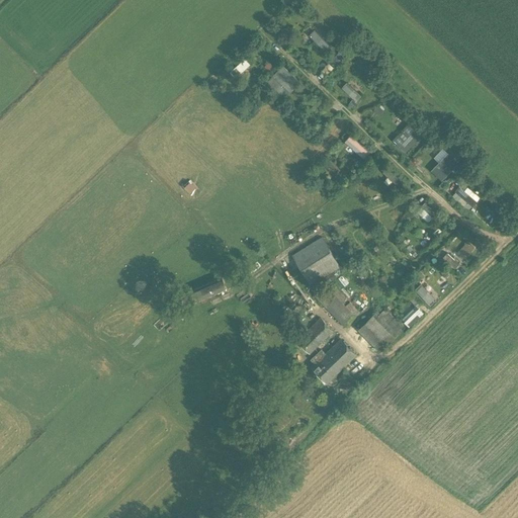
[(326,52),(331,47),(313,28),(308,34),(326,52)]
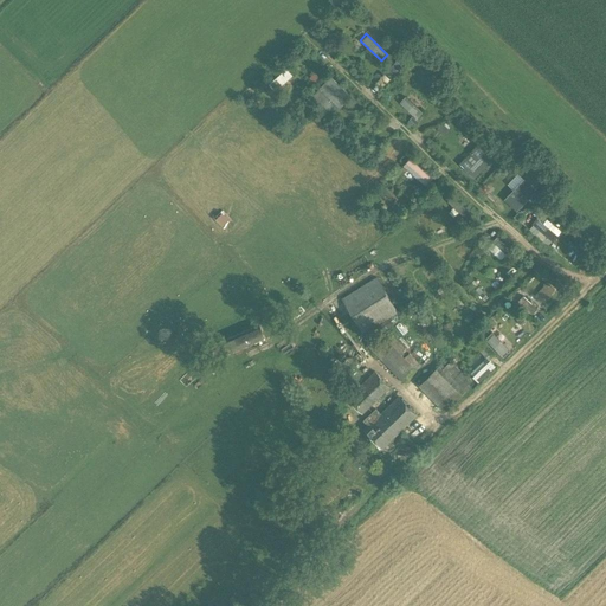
[(398,71),(392,65),(386,72),(392,77),(398,71)]
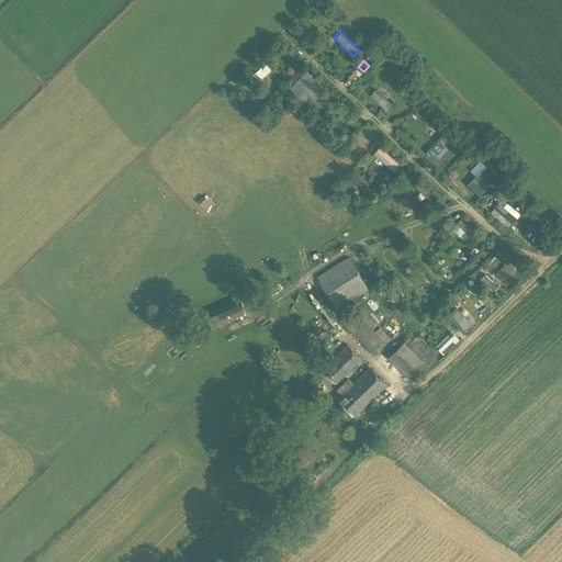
[(355,67),(347,76),(351,80),(360,71),(355,67)]
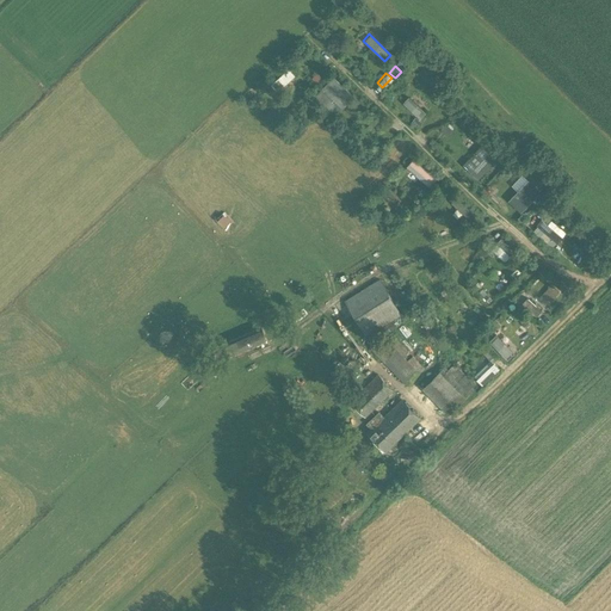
[(316,74),(313,79),(318,84),(322,79),(316,74)]
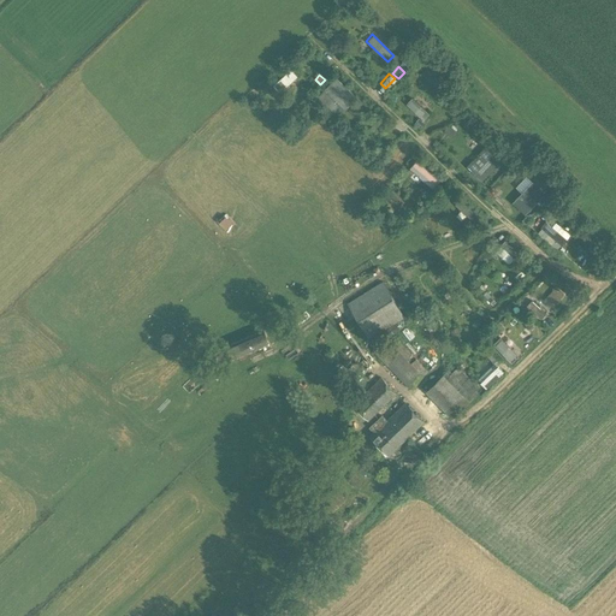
[(355,95),(336,77),(318,98),(337,116),(343,108),(345,111),(351,104),(349,102),(355,95)]
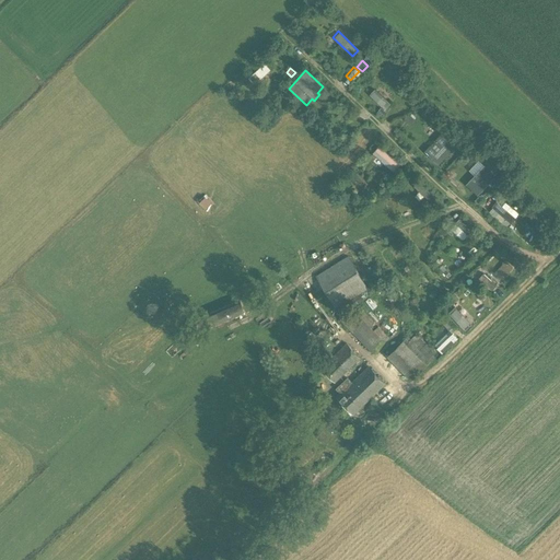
[(385,108),(391,102),(373,88),(368,94),(385,108)]
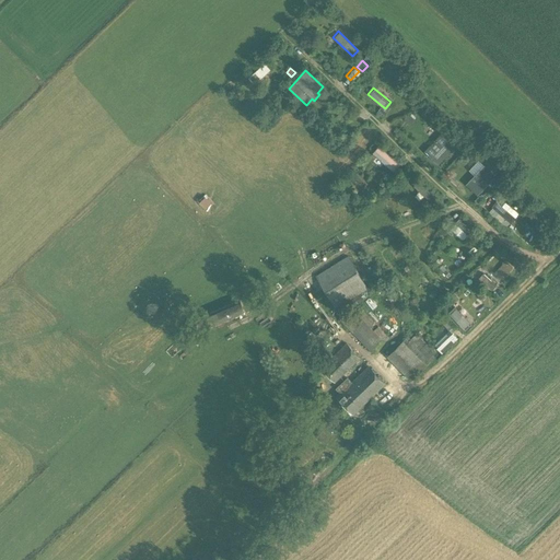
[(409,124),(415,118),(409,113),(404,118),(409,124)]
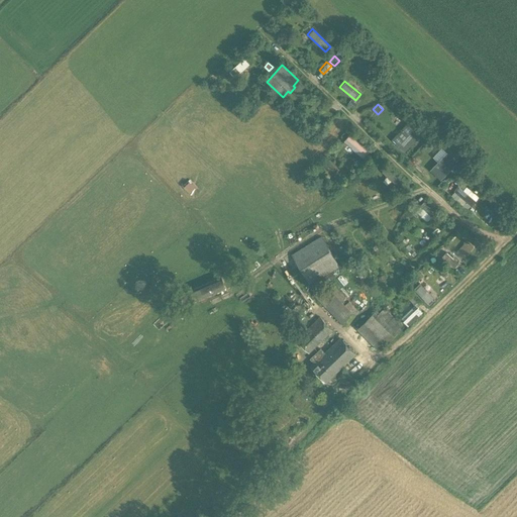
[(404,151),(419,135),(407,123),(400,130),(406,135),(403,139),(397,133),(392,139),(404,151)]
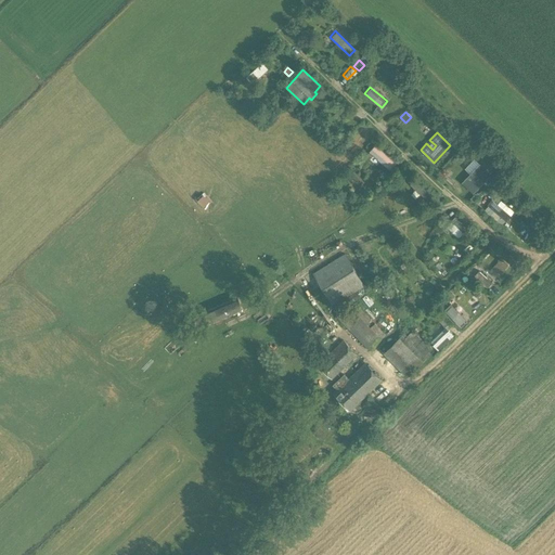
[(375,142),(368,150),(389,170),(396,162),(375,142)]
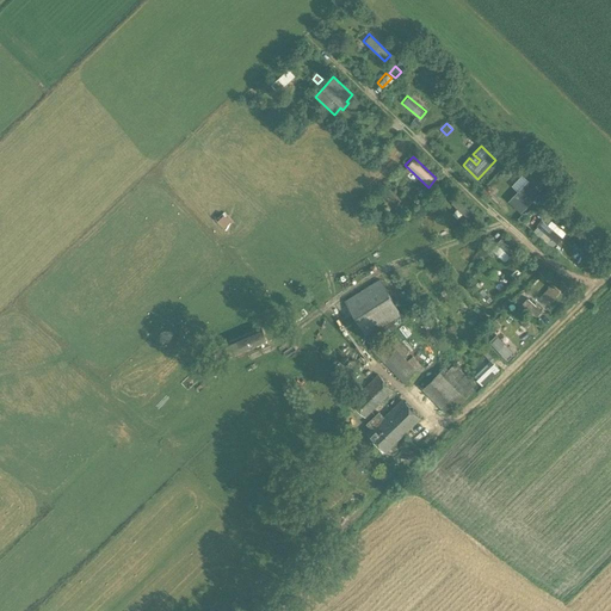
[(520,213),(541,191),(528,179),(508,201),(520,213)]
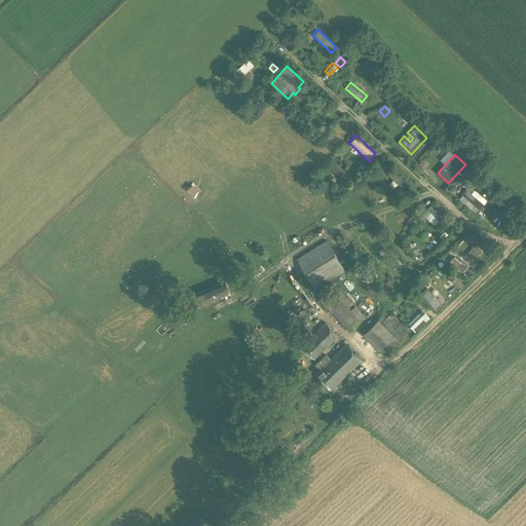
[(191,183),(185,189),(194,198),(200,192),(191,183)]
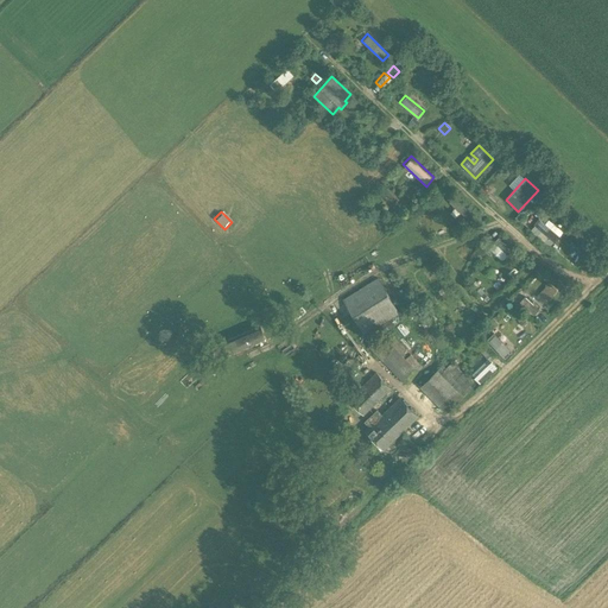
[(551,244),(563,228),(548,217),(544,222),(538,217),(530,228),(551,244)]
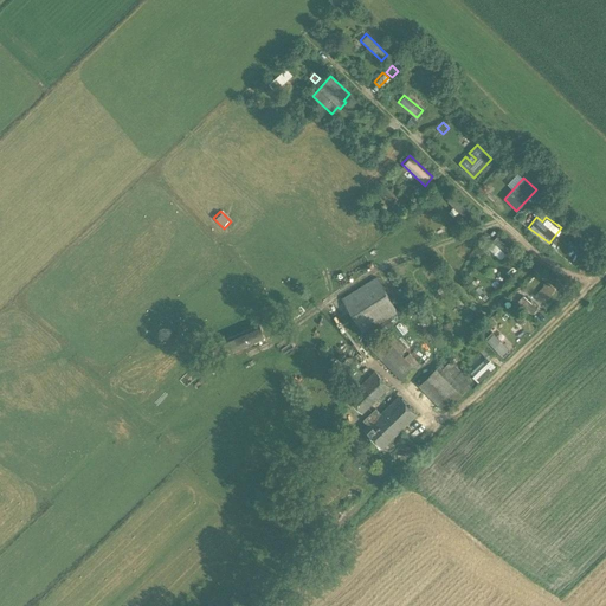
[(485,246),(501,259),(511,247),(496,234),(485,246)]
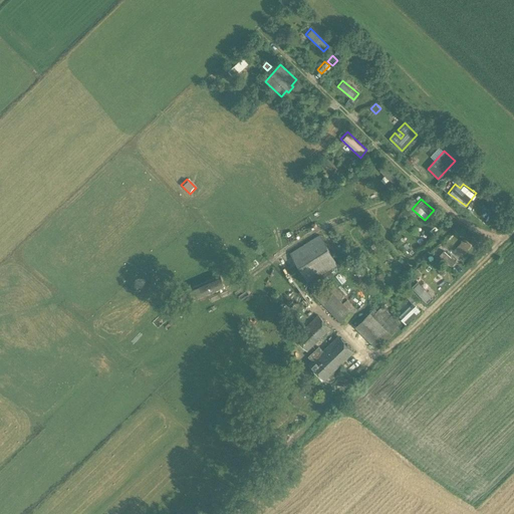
[(307,281),(337,263),(319,234),(290,253),(307,281)]
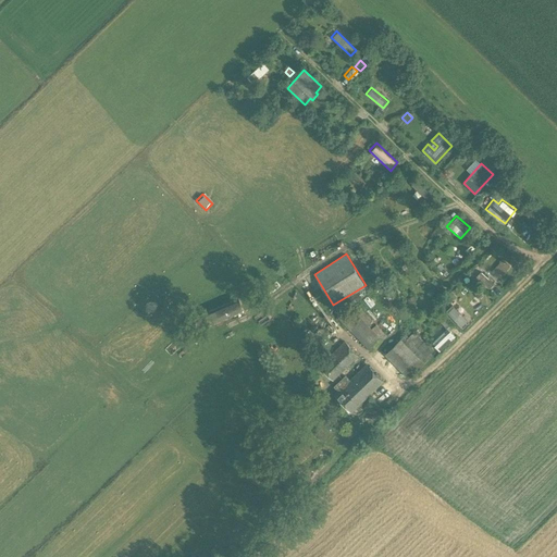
[(510,267),(503,259),(494,269),(503,275),(510,267)]
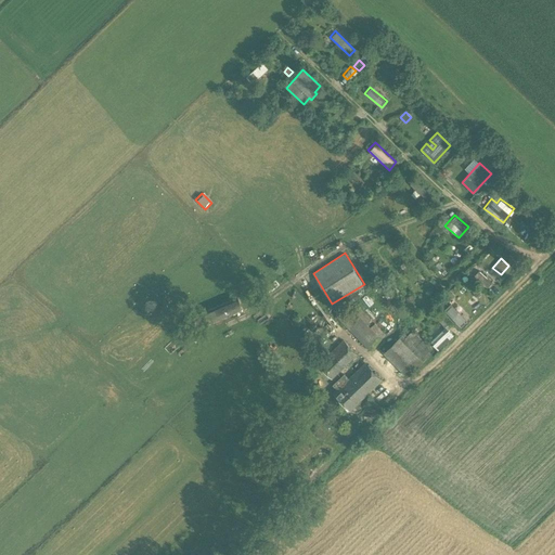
[(369,306),(374,301),(372,299),(389,284),(385,279),(362,298),(369,306)]
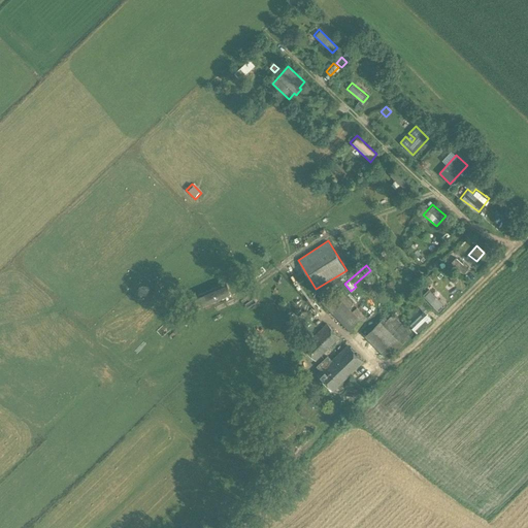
[(427,286),(433,281),(428,275),(423,279),(427,286)]
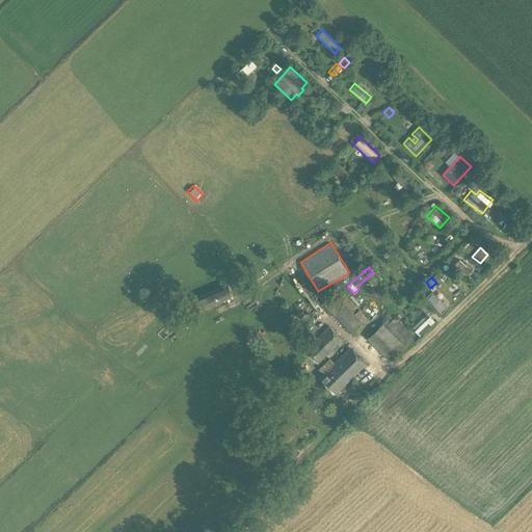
[(201,310),(233,296),(228,285),(195,298),(201,310)]
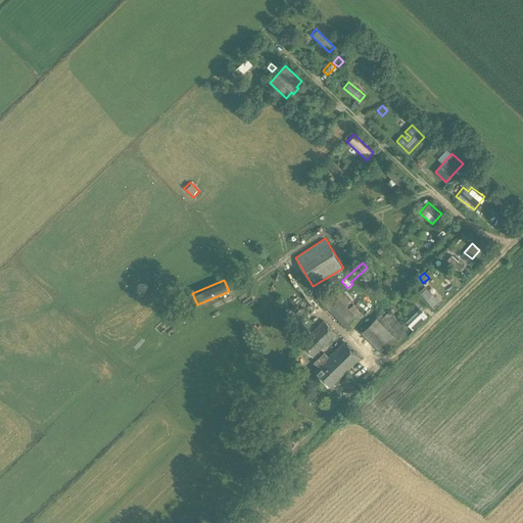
[(418,291),(434,308),(440,302),(424,285),(418,291)]
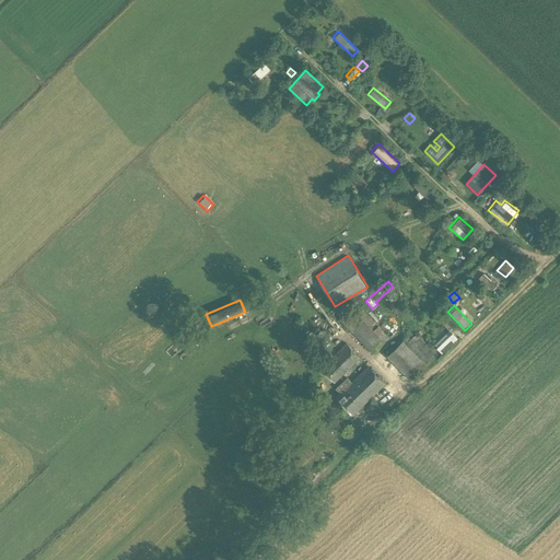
[(357,313),(351,307),(343,316),(345,317),(341,321),(372,352),(388,337),(361,308),(357,313)]
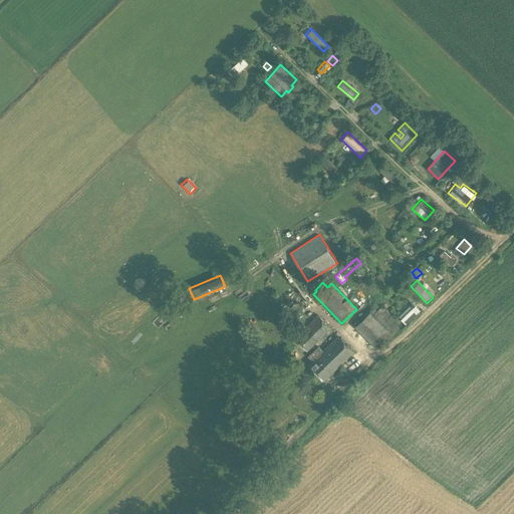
[(407,309),(413,315),(420,309),(413,302),(407,309)]
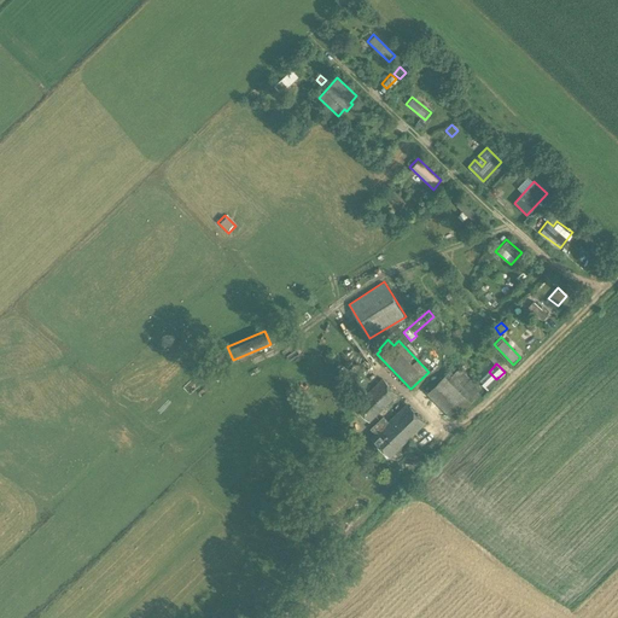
[(449,373),(429,392),(455,419),(482,394),(459,368),(452,375),(449,373)]
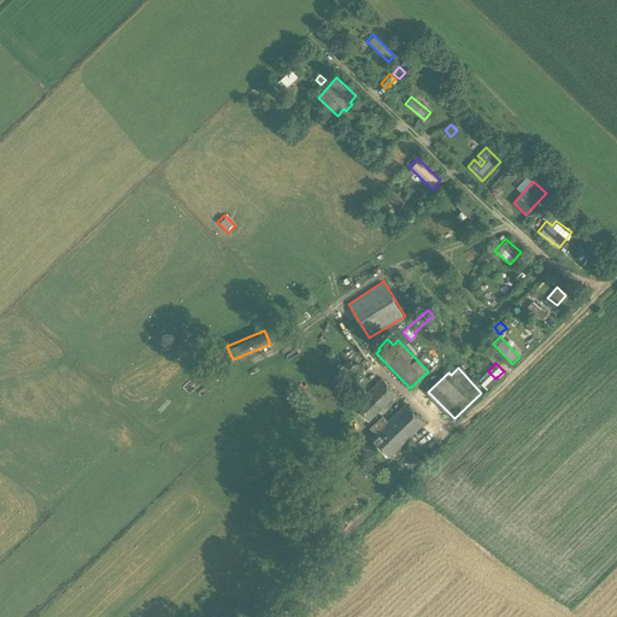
[(369,421),(397,393),(382,377),(354,404),(369,421)]
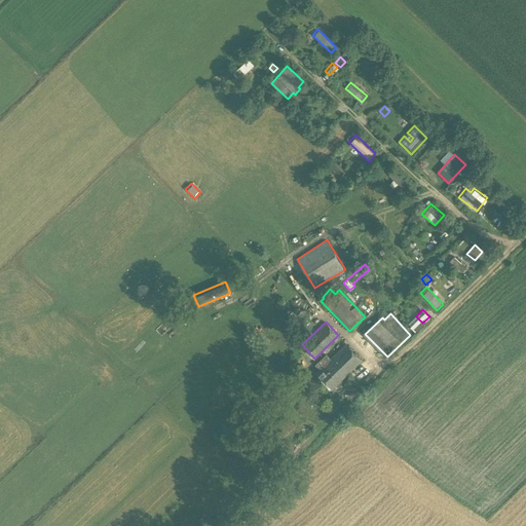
[(362,360),(346,343),(330,359),(326,354),(315,364),(321,369),(316,372),(332,387),(362,360)]
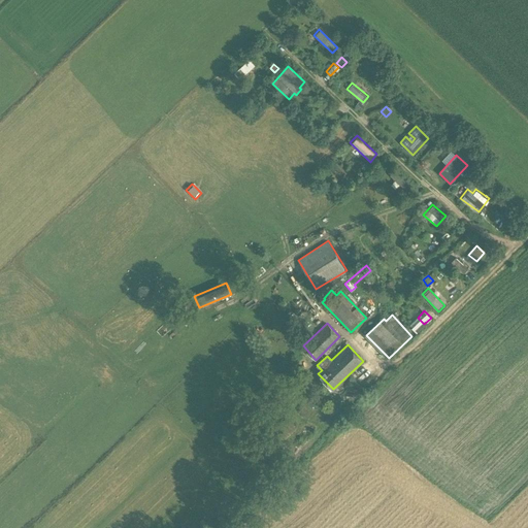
[(304,418),(310,413),(303,405),(298,410),(304,418)]
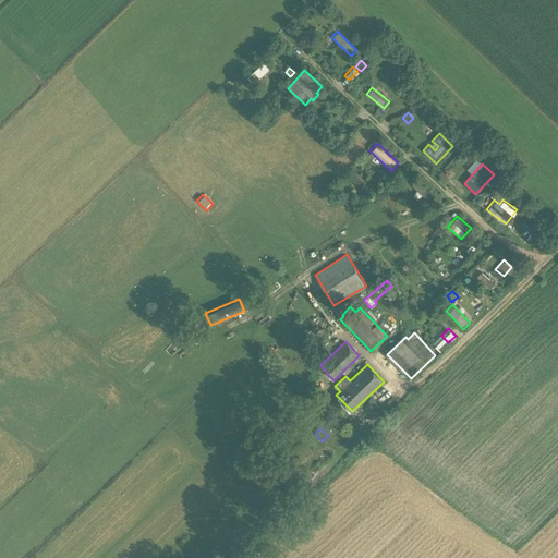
[(350,429),(346,433),(350,438),(354,434),(350,429)]
